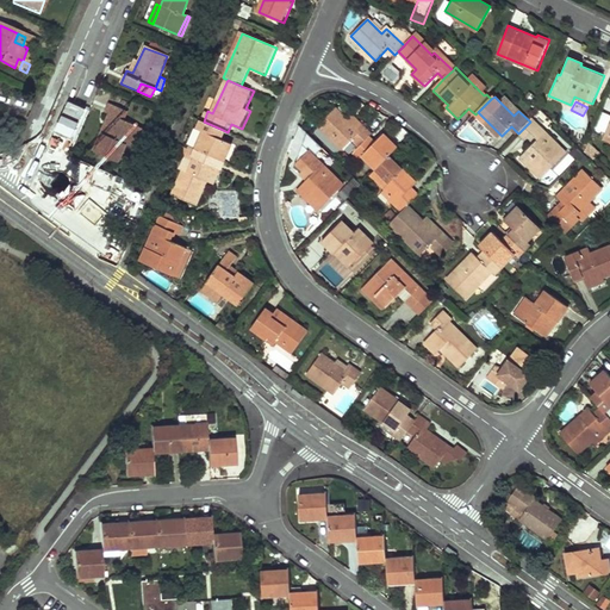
[(92,151),(118,162),(126,145),(130,147),(138,128),(120,119),(123,112),(107,106),(104,114),(107,117),(92,151)]
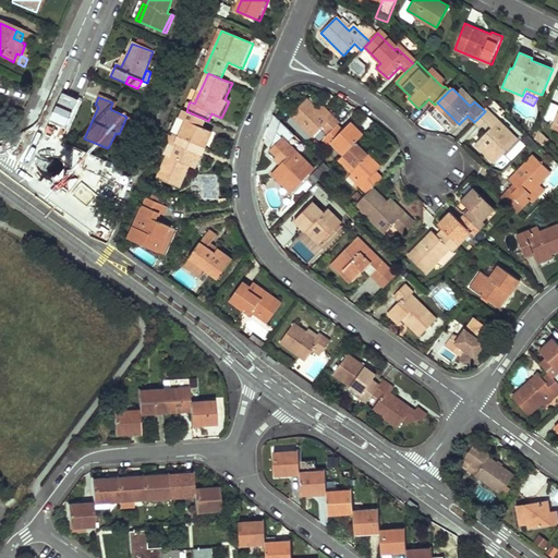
[(308,99),(293,116),(316,138),(325,130),(330,135),(339,125),(342,122),(323,104),(318,109),(308,99)]
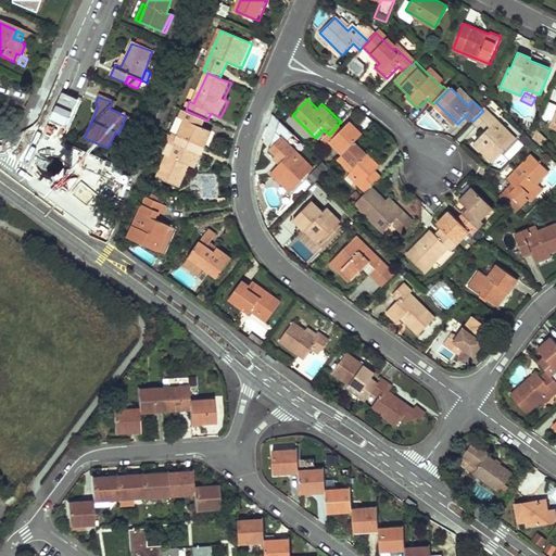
[(517,139),(485,108),(483,111),(474,121),(480,127),(485,122),(491,128),(475,144),(493,163),(517,139)]
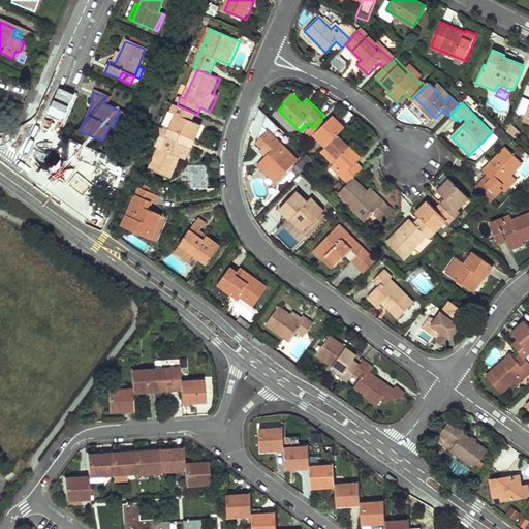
[(166,128),(197,141),(204,125),(189,119),(191,112),(177,105),(174,104),(169,112),(174,113),(166,128)]
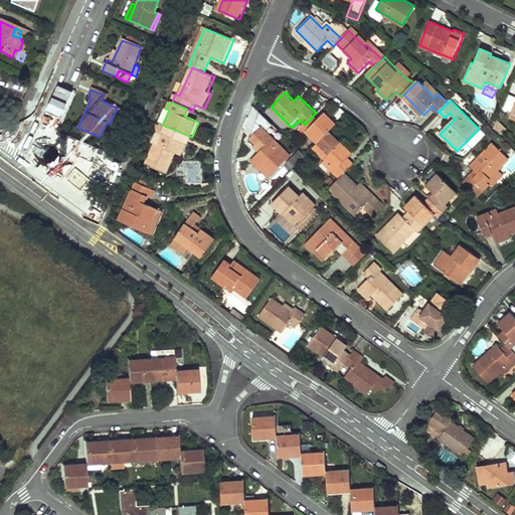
[(122,110),(117,108),(110,124),(115,126),(122,110)]
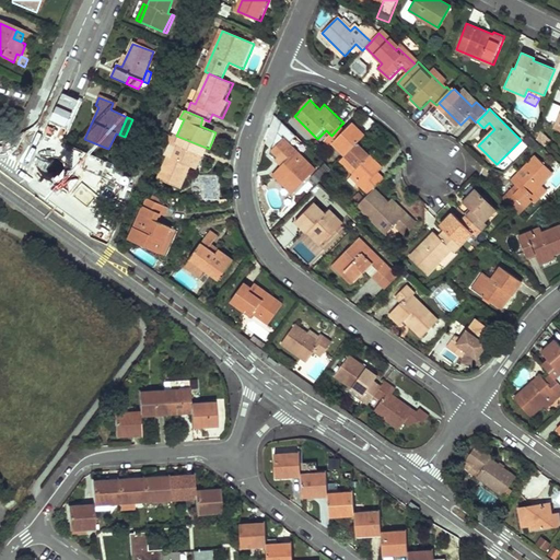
[(358,144),(366,136),(353,124),(346,131),(340,126),(331,136),(326,141),(333,147),(335,143),(347,155),(358,144)]
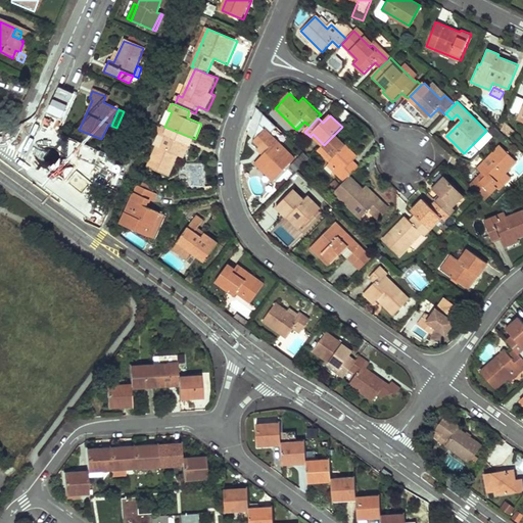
[(186,160),(195,139),(164,127),(160,137),(157,136),(153,145),(155,146),(146,168),(171,179),(180,157),(186,160)]
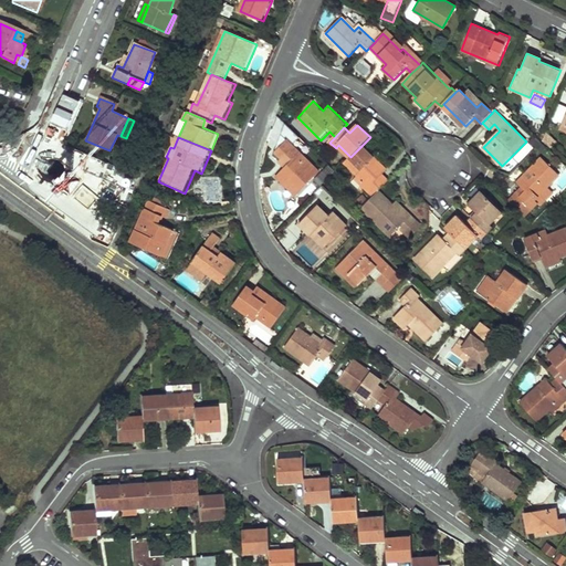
[(322,171),(289,140),(278,154),(290,165),(279,177),(299,197),(322,171)]
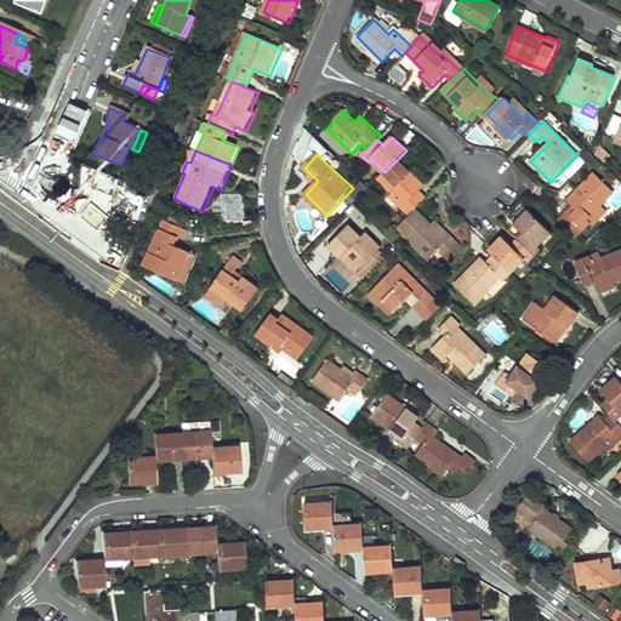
[(569,178),(585,163),(579,158),(564,172),(569,178)]
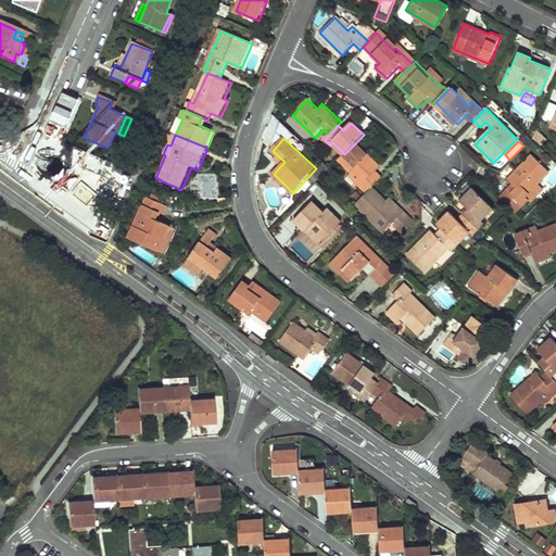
[(381,167),(355,143),(344,154),(340,160),(355,174),(352,176),(369,192),(371,190),(382,179),(376,173),(381,167)]
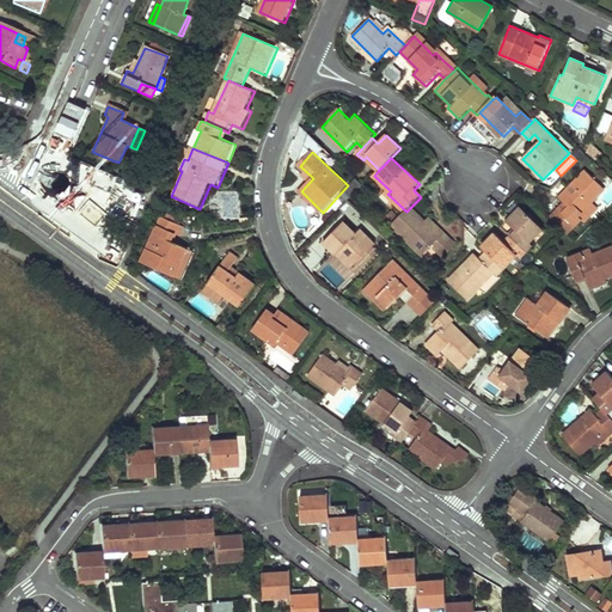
[(67,209),(104,226),(118,190),(73,170),(68,182),(77,185),(67,209)]
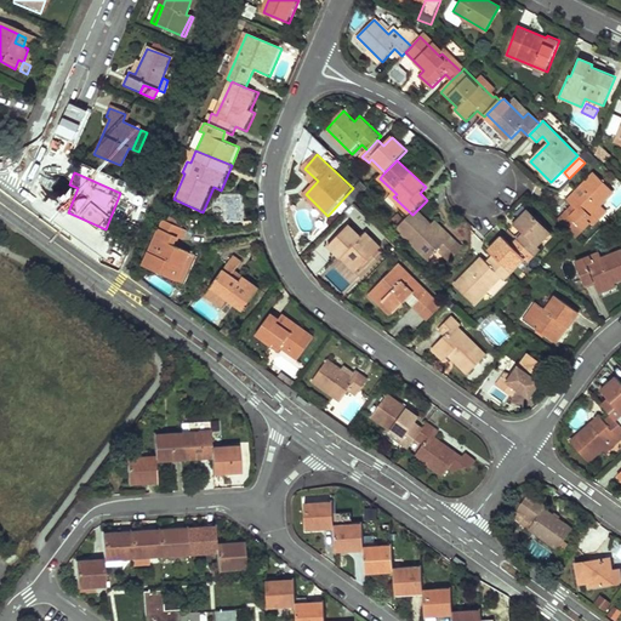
[(615,191),(596,172),(570,199),(574,204),(558,220),(576,238),(604,209),(600,206),(615,191)]
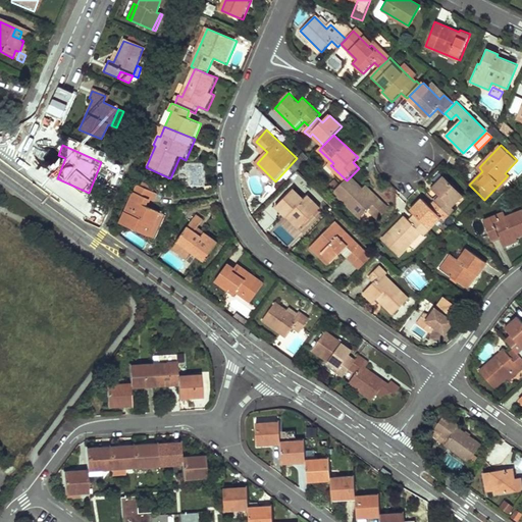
[(465,195),(447,176),(435,188),(442,195),(437,201),(451,214),(457,208),(455,206),(465,195)]
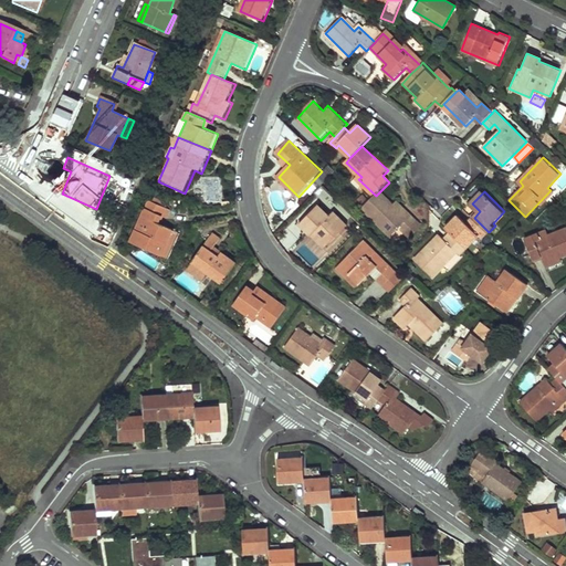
[(376,196),(365,208),(394,237),(402,228),(409,233),(418,223),(398,205),(394,208),(378,194),(376,196)]
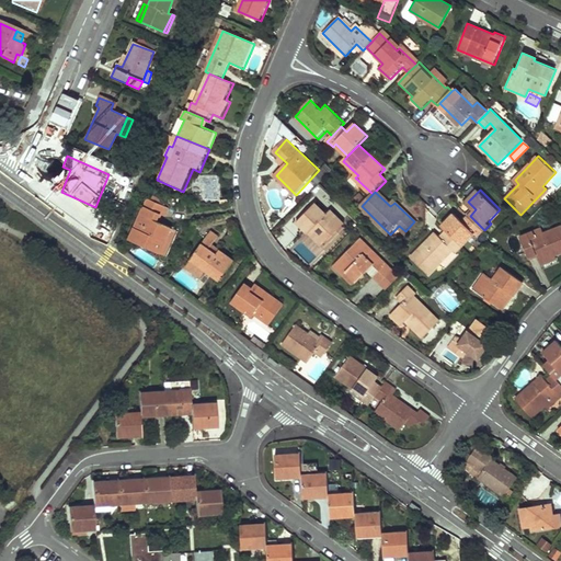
[(168,208),(150,201),(132,241),(168,258),(180,231),(160,224),(168,208)]
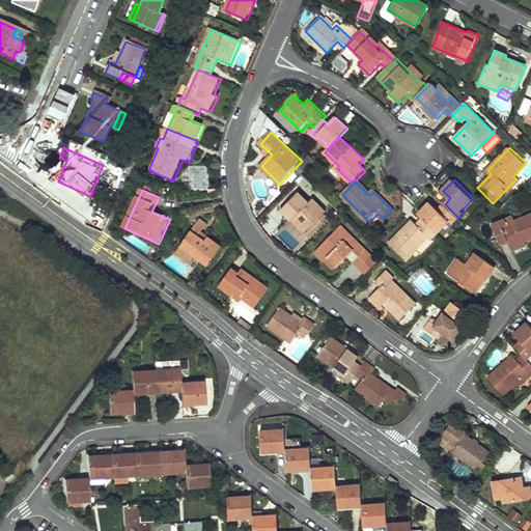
[(301,192),(284,211),(308,233),(329,211),(315,198),(312,202),(301,192)]
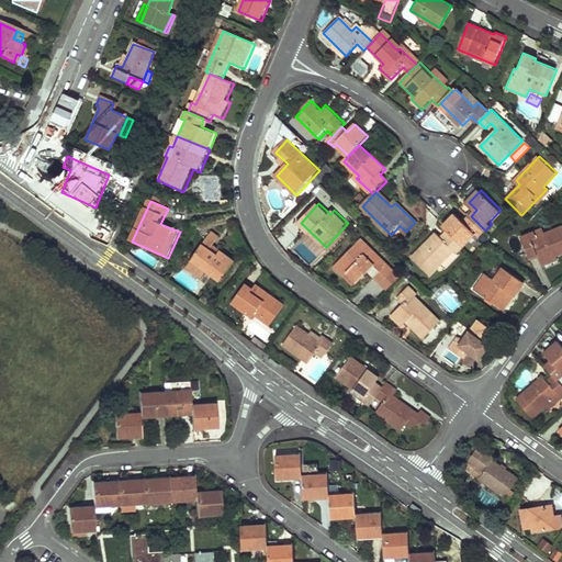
[(457,214),(445,227),(448,231),(464,247),(476,235),(479,237),(485,231),(471,216),(465,222),(457,214)]
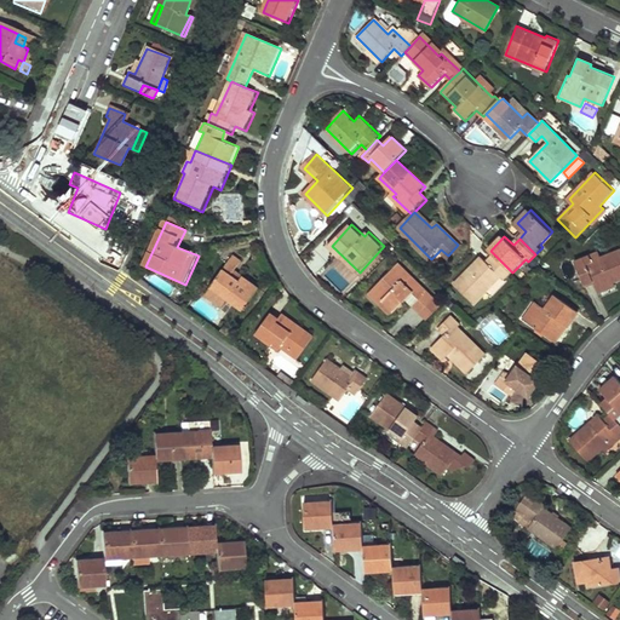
[(618,286),(616,282),(619,280),(619,251),(600,260),(597,253),(575,262),(586,286),(595,281),(600,293),(618,286)]
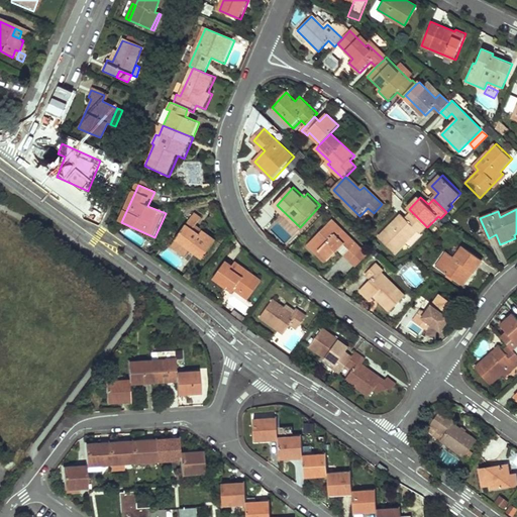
[(403,215),(382,236),(397,252),(409,239),(412,242),(427,227),(412,212),(407,218),(403,215)]
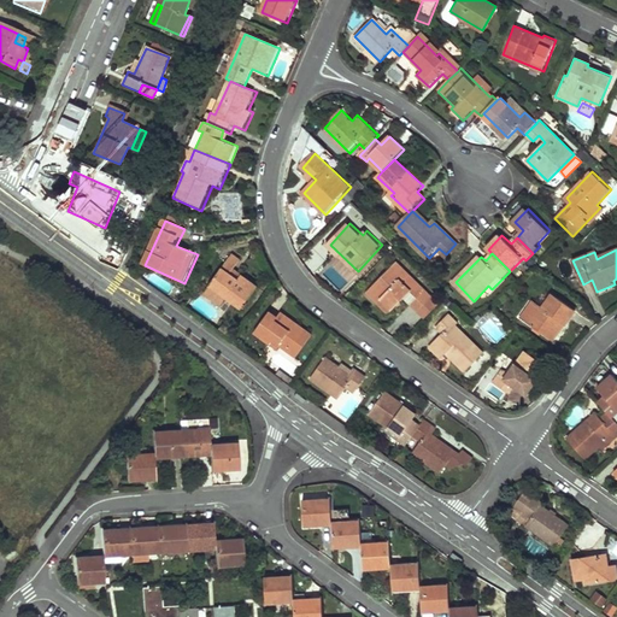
[(241,262),(233,257),(205,298),(223,309),(228,300),(244,311),(259,287),(235,271),(241,262)]
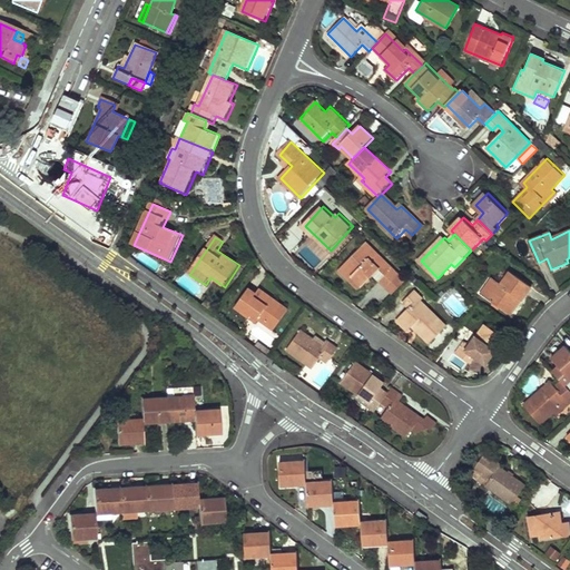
[(408,279),(369,243),(342,271),(362,291),(376,274),(395,293),(408,279)]
